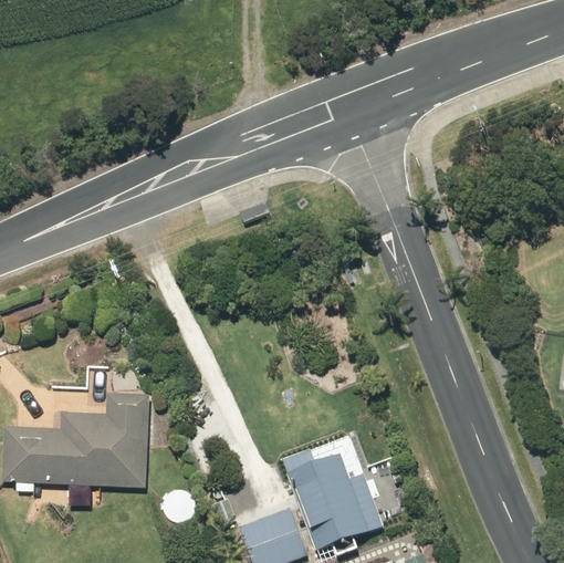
[(3,481),(147,488),(152,395),(110,393),(108,414),(63,413),(62,429),(6,427),(3,481)]
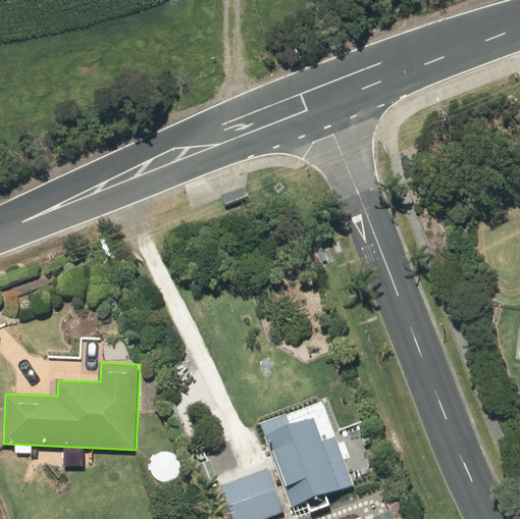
[(289,412),(261,422),(293,505),(355,480),(338,433),(325,438),(316,414),(293,423),(289,412)]
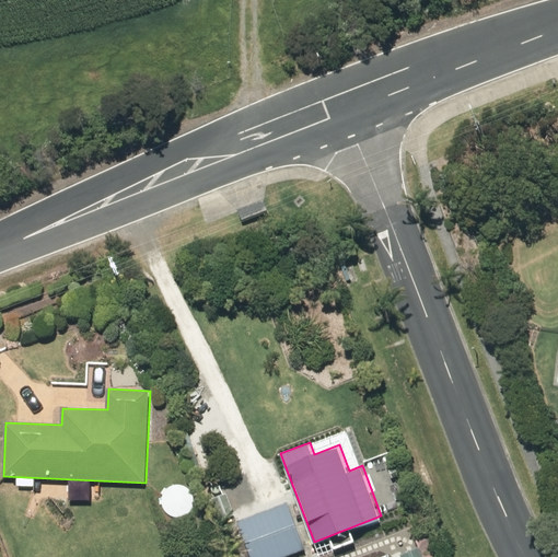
[(287,503),(237,523),(251,556),(286,556),(305,549),(287,503)]
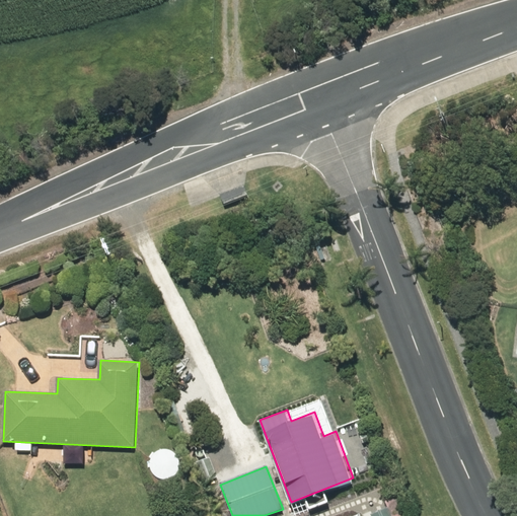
[(393,515),(389,506),(370,513),(371,515),(393,515)]
